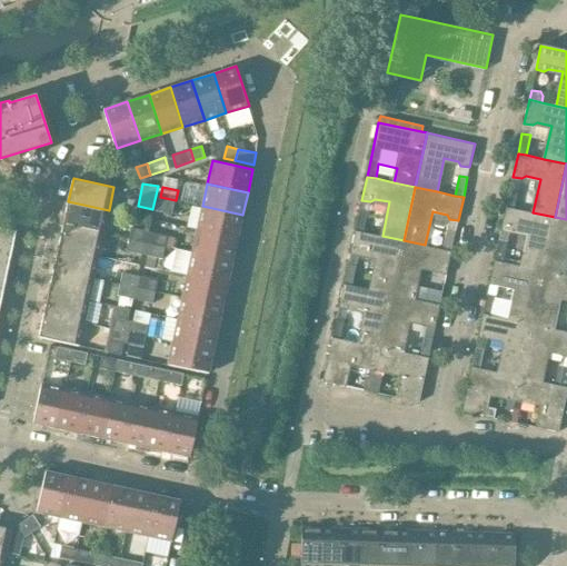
[(515,208),(519,188),(510,187),(506,207),(515,208)]
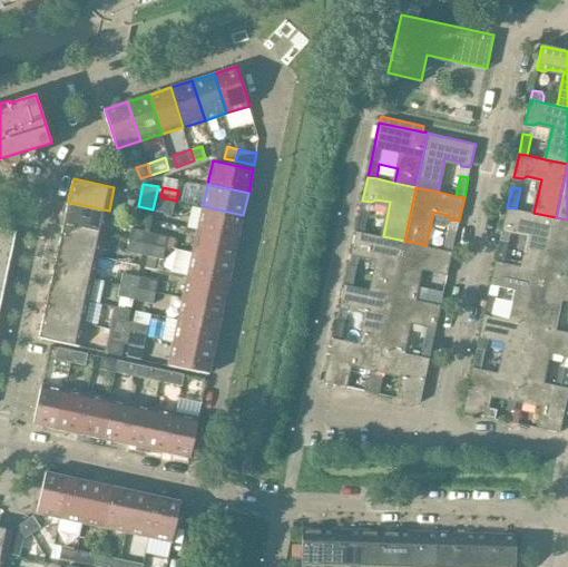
[(176,201),(160,197),(158,211),(173,214),(176,201)]
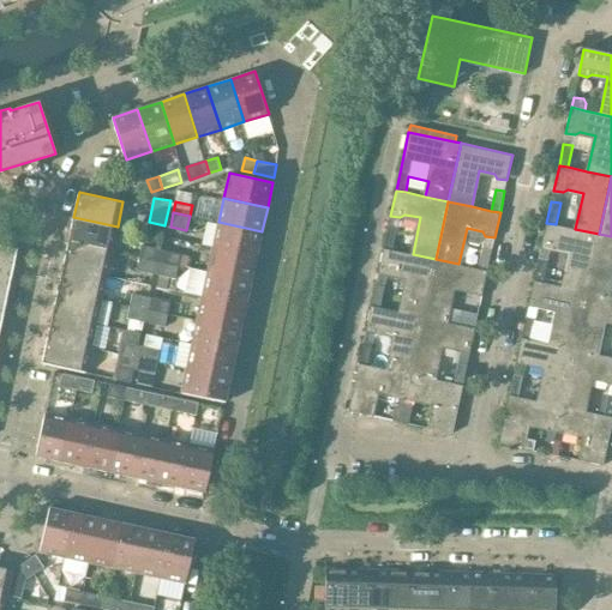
[(73,217),(69,241),(112,251),(118,227),(73,217)]
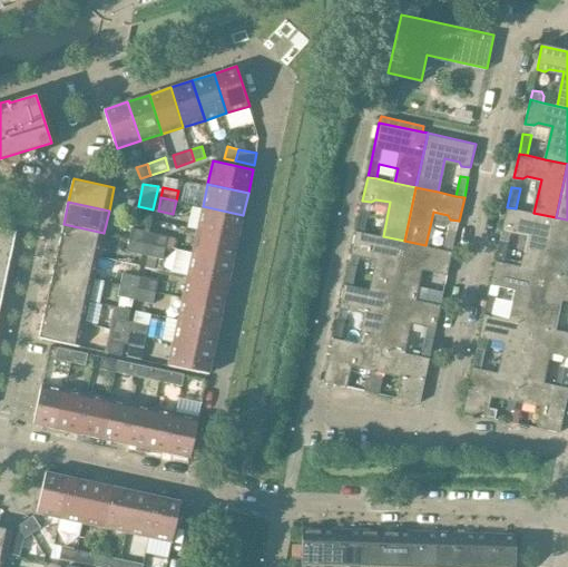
[(243,215),(203,206),(198,228),(238,237),(243,215)]
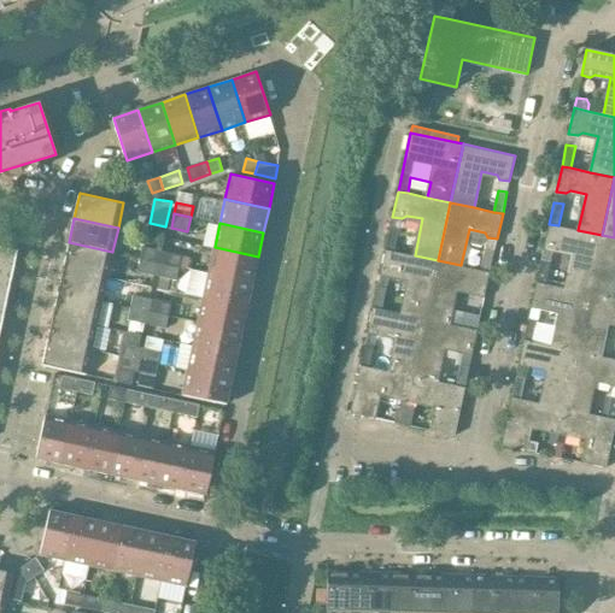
[(602,235),(578,230),(558,225),(549,224),(544,249),(552,251),(557,248),(573,252),(566,288),(589,293),(602,235)]
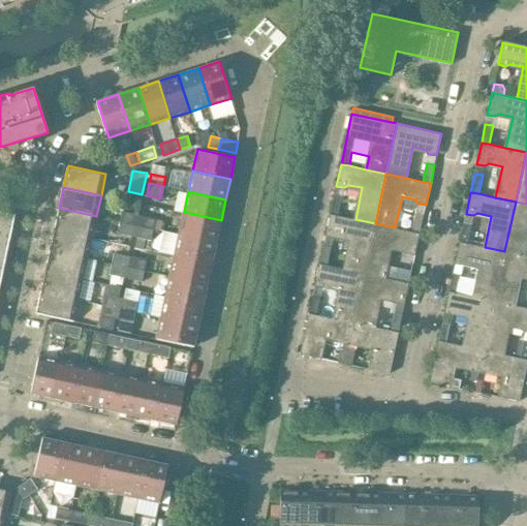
[(338,215),(342,196),(334,195),(331,214),(338,215)]
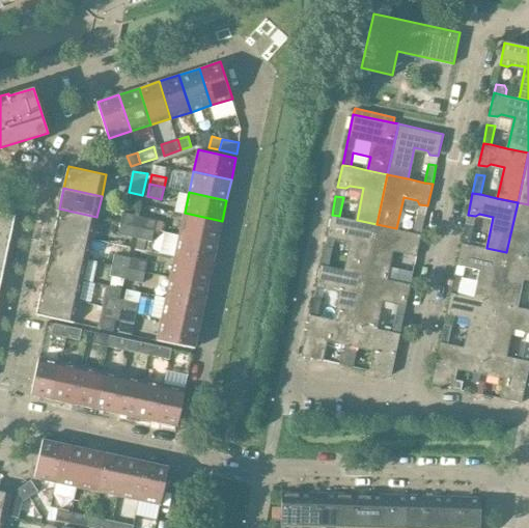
[(528,204),(518,202),(506,252),(527,256),(528,251),(528,204)]
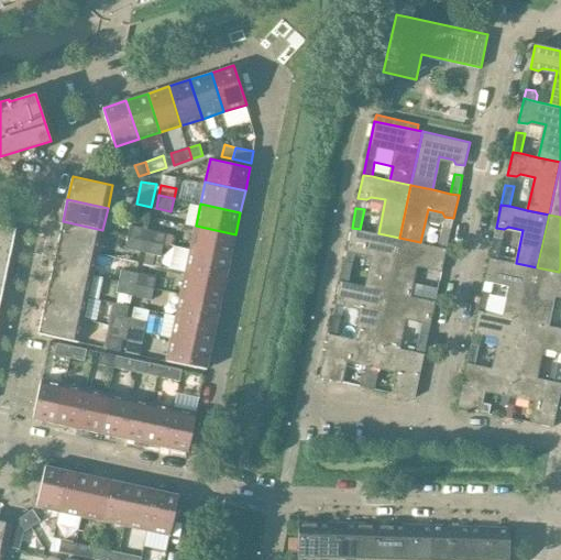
[(98,252),(102,230),(63,221),(58,243),(98,252)]
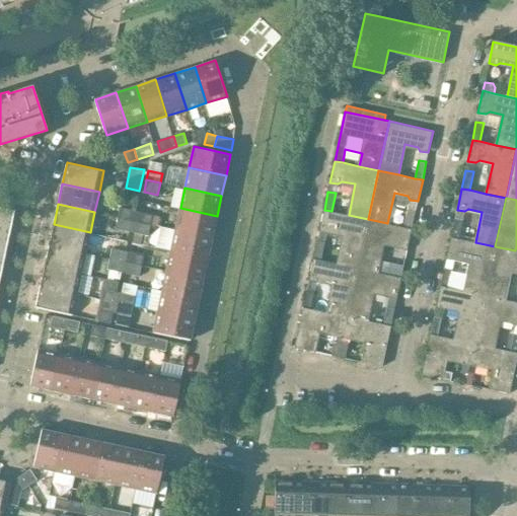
[(15,210),(0,207),(0,229),(10,232),(15,210)]
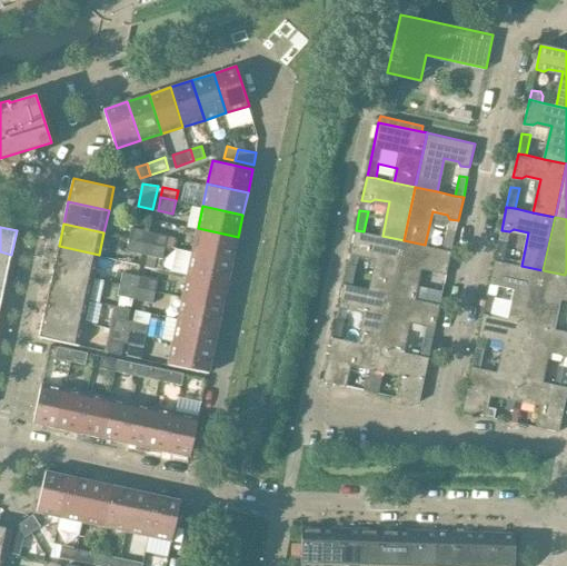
[(132,227),(130,238),(146,241),(148,230),(132,227)]
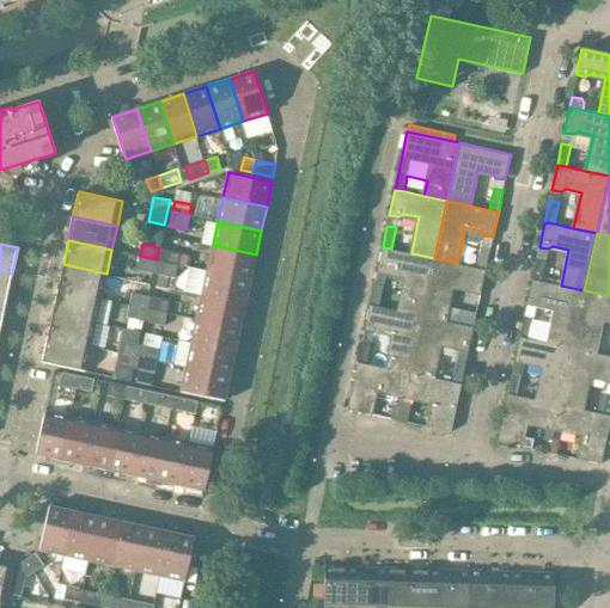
[(256,255),(213,245),(207,270),(251,280),(256,255)]
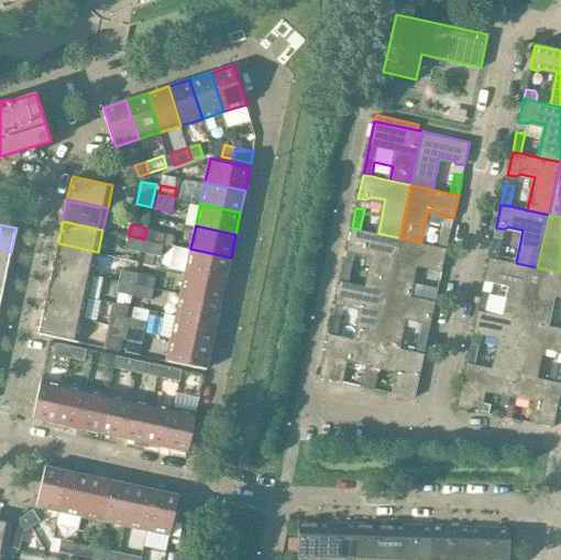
[(447,248),(451,228),(443,227),(439,246),(447,248)]
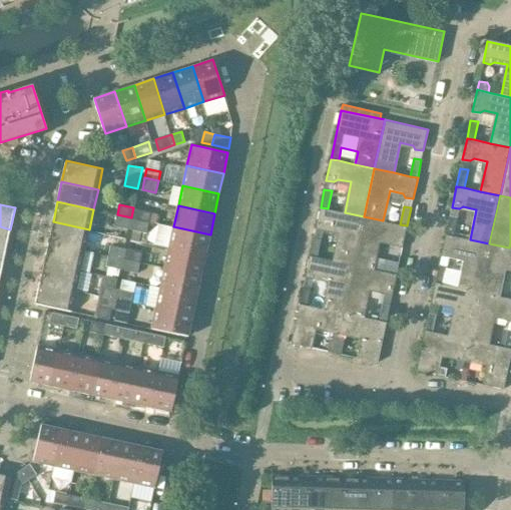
[(364,216),(345,212),(328,208),(321,207),(316,228),(324,229),(328,227),(341,230),(334,261),(354,265),(364,216)]
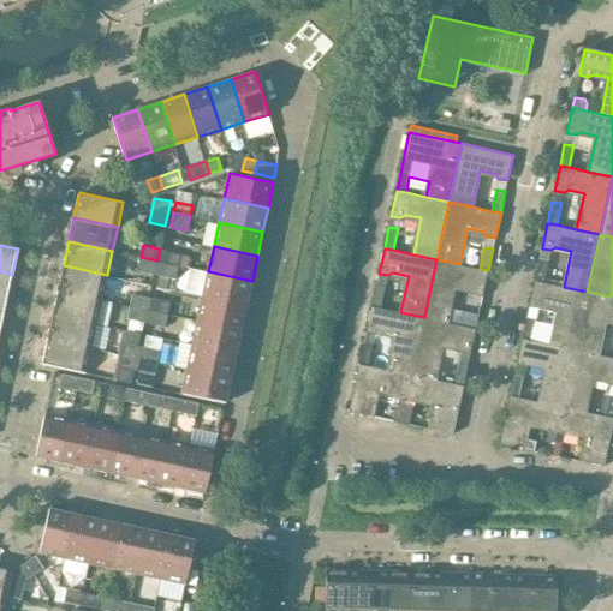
[(182,253),(166,250),(164,262),(179,265),(182,253)]
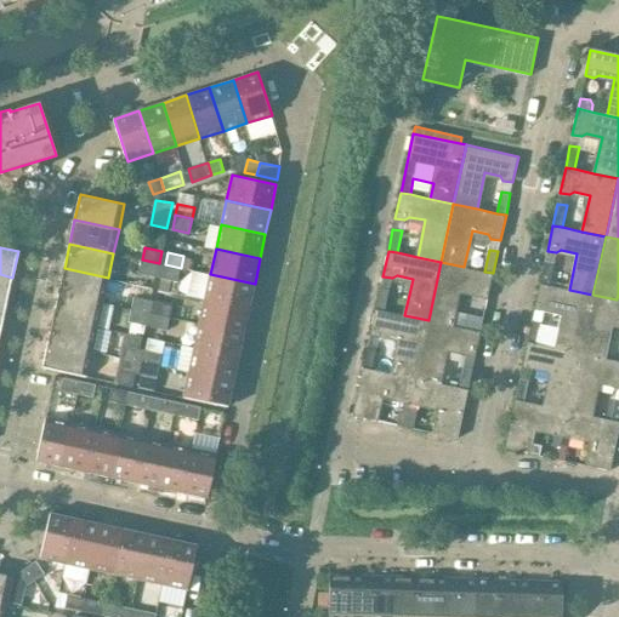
[(159,263),(142,260),(140,273),(157,276),(159,263)]
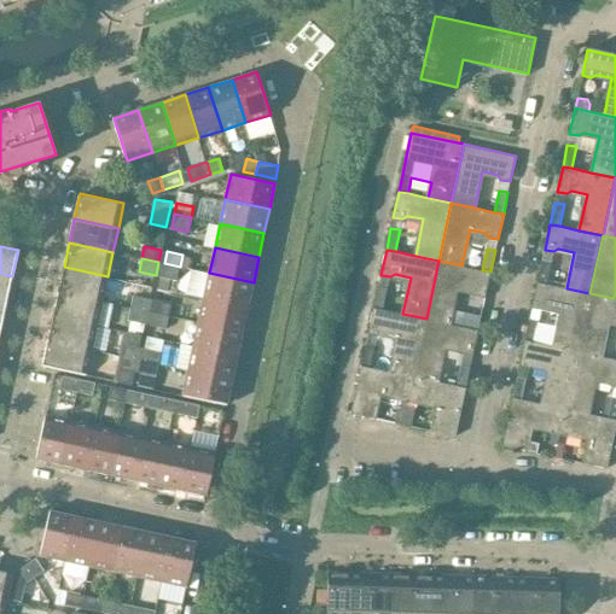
[(462,265),(439,261),(426,319),(449,323),(458,287),(472,291),(476,296),(486,297),(490,272),(482,270),(462,265)]
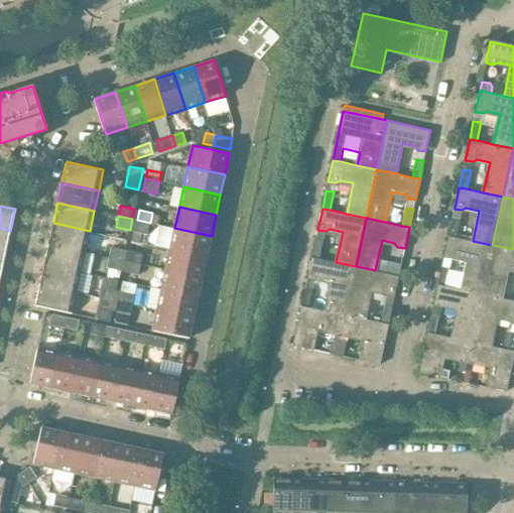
[(456,237),(460,219),(453,218),(448,236),(456,237)]
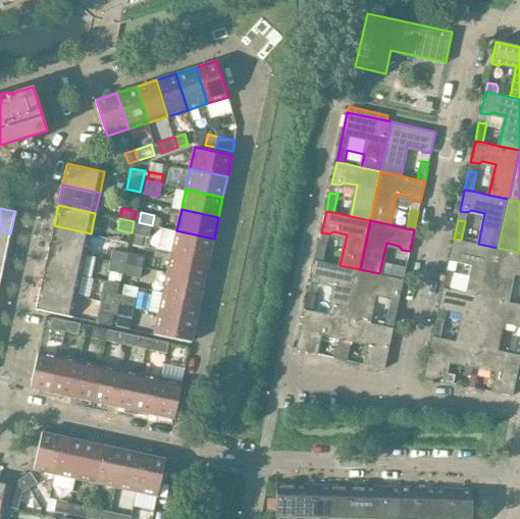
[(152,225),(139,222),(136,234),(150,237),(152,225)]
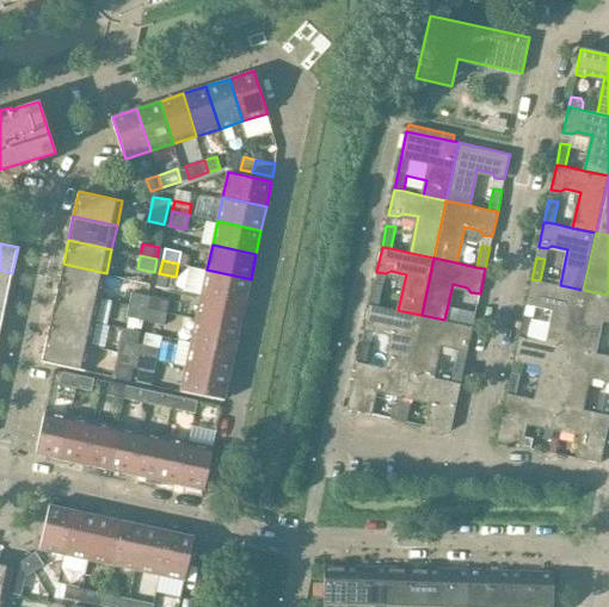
[(63,264),(57,287),(102,297),(106,273),(63,264)]
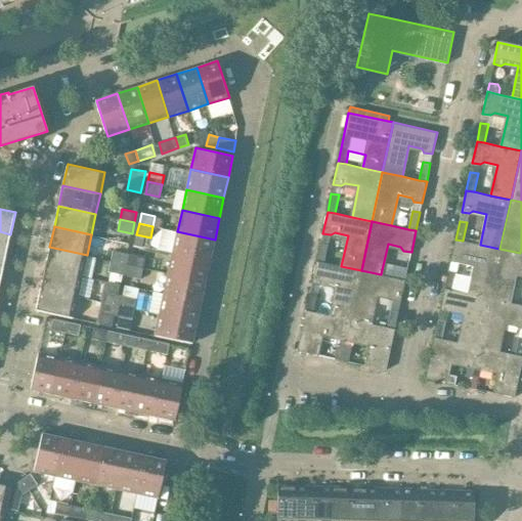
[(10,234),(0,231),(0,253),(6,254),(10,234)]
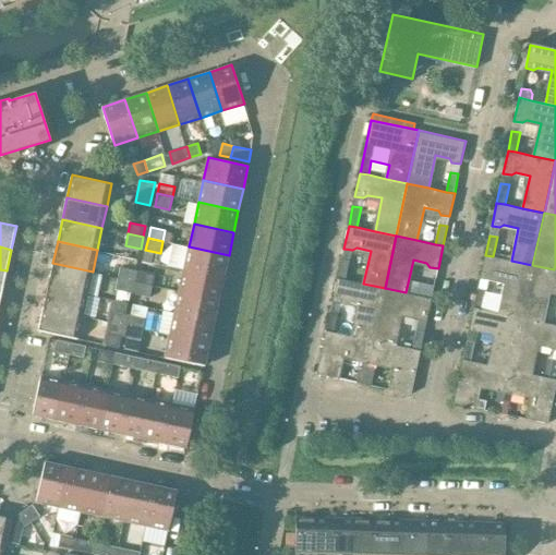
[(229,255),(189,246),(184,268),(224,277),(229,255)]
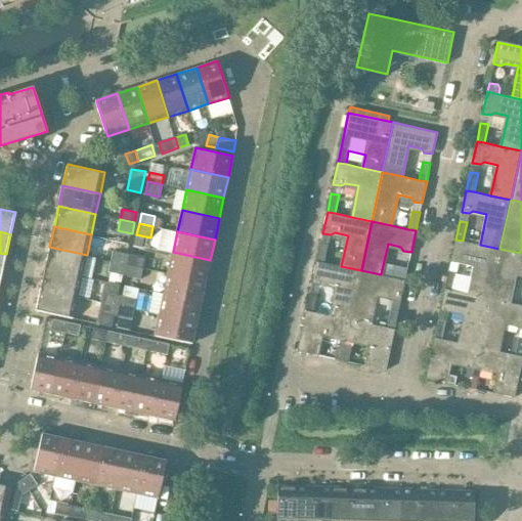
[(499,249),(480,245),(463,241),(455,240),(451,261),(460,262),(463,260),(476,263),(470,294),(489,298),(499,249)]
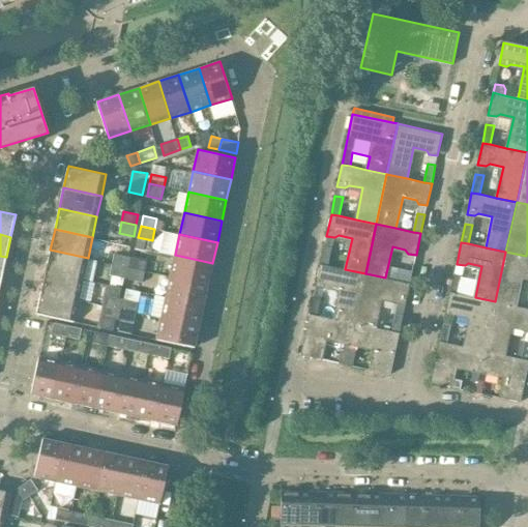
[(328,265),(332,246),(324,245),(320,264),(328,265)]
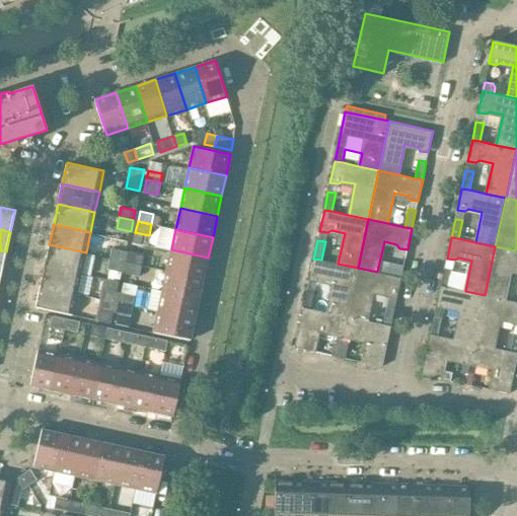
[(49,244),(45,265),(81,273),(86,252),(49,244)]
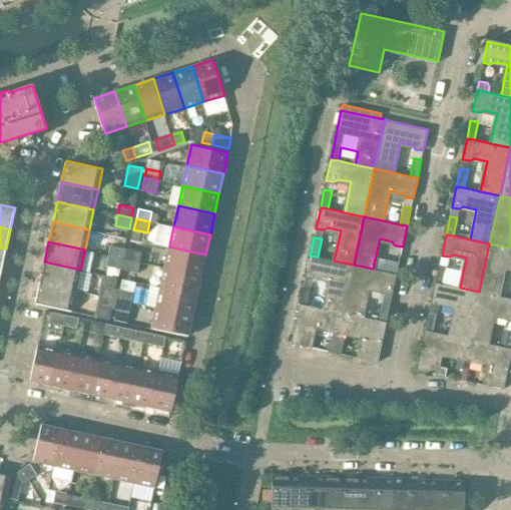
[(510,247),(509,247),(489,243),(479,292),(498,296),(505,265),(510,266),(510,247)]
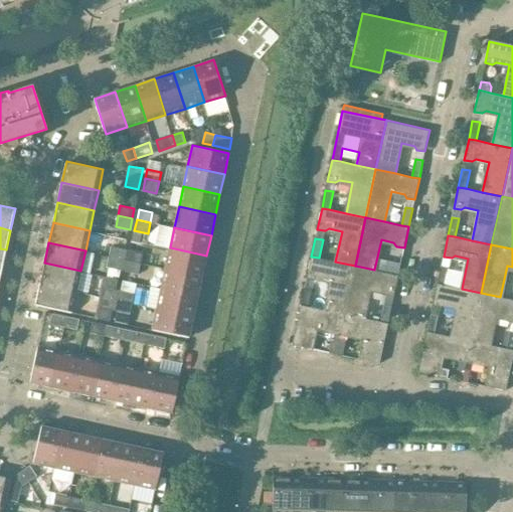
[(112,245),(110,256),(123,259),(125,248),(112,245)]
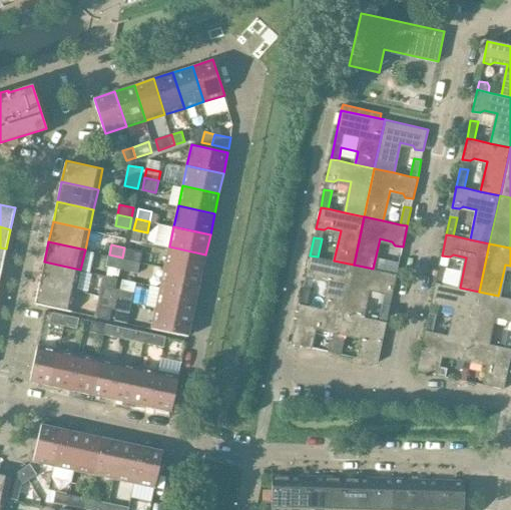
[(205,255),(169,246),(165,267),(201,275),(205,255)]
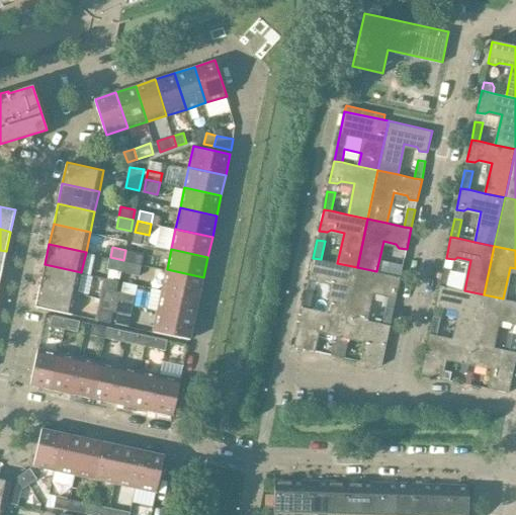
[(145,254),(131,251),(129,261),(143,264),(145,254)]
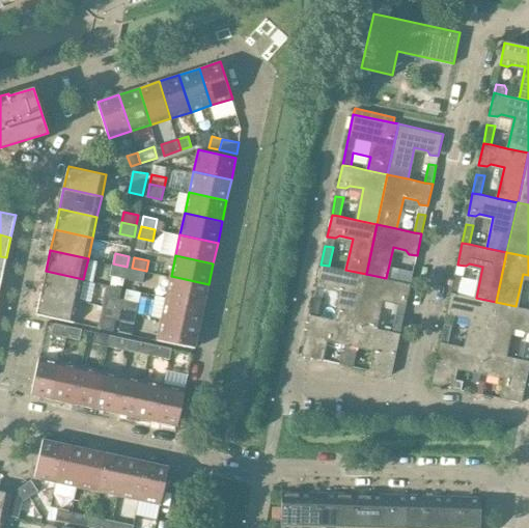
[(127,267),(113,264),(111,275),(124,278),(127,267)]
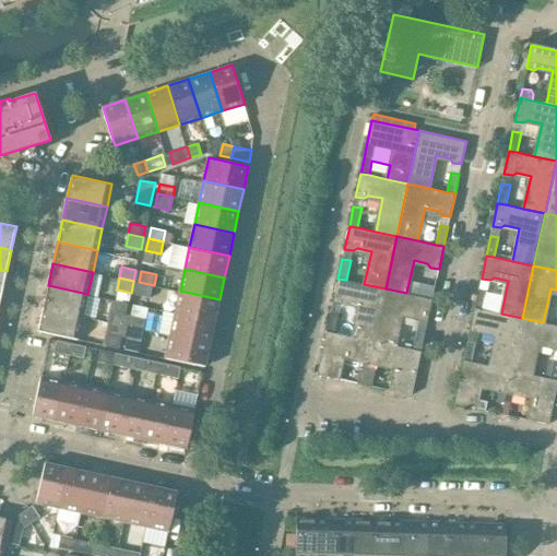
[(433,298),(437,279),(428,278),(425,297),(433,298)]
